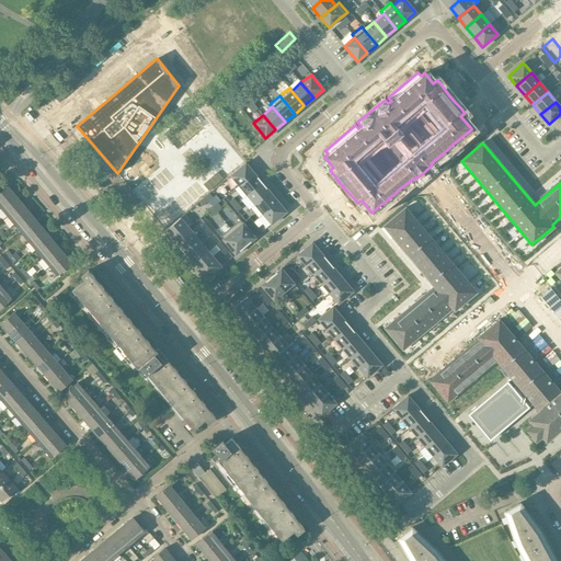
[(239,185),(253,173),(245,163),(230,175),(239,185)]
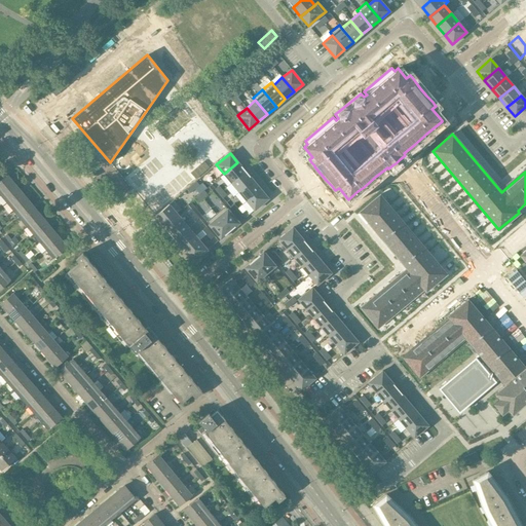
[(231,183),(246,172),(237,162),(224,174),(231,183)]
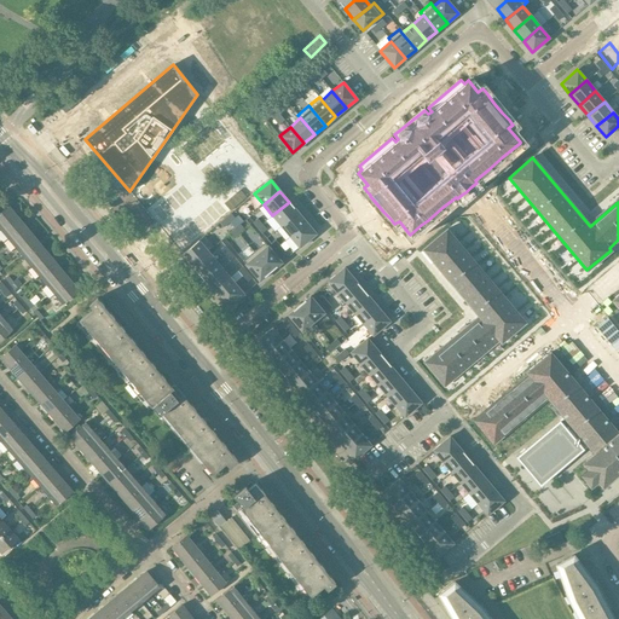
[(281,226),(298,212),(289,202),(272,215),(281,226)]
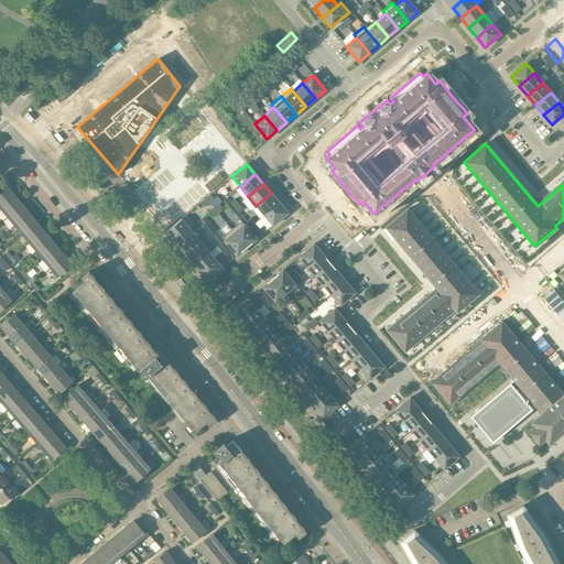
[(0,208),(14,197),(8,188),(0,194),(0,208)]
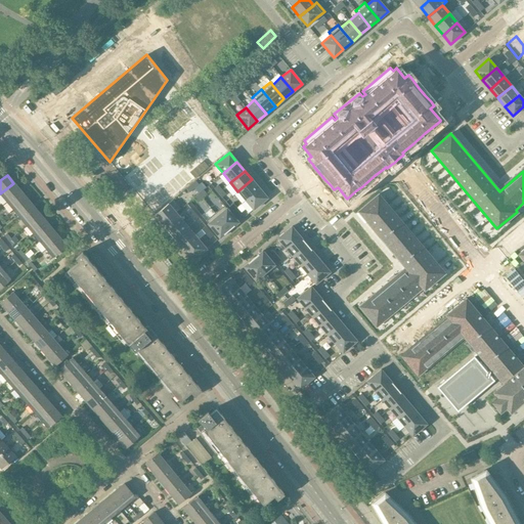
[(246,201),(259,188),(252,179),(237,191),(239,193),(246,201)]
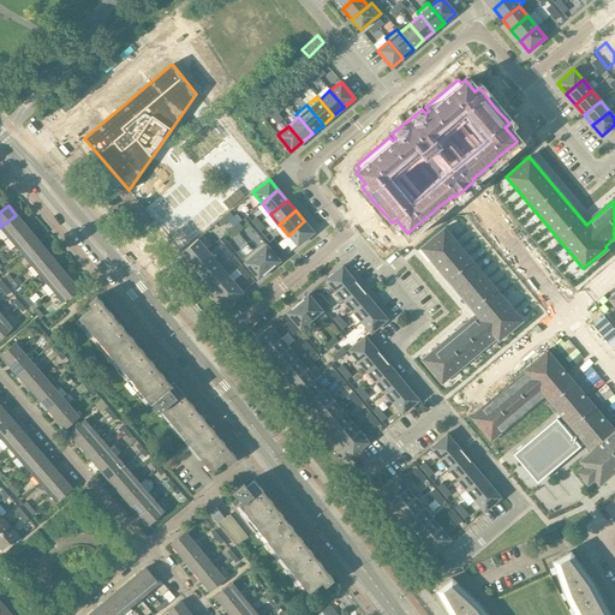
[(16,215),(0,227),(0,228),(7,237),(24,224),(16,215)]
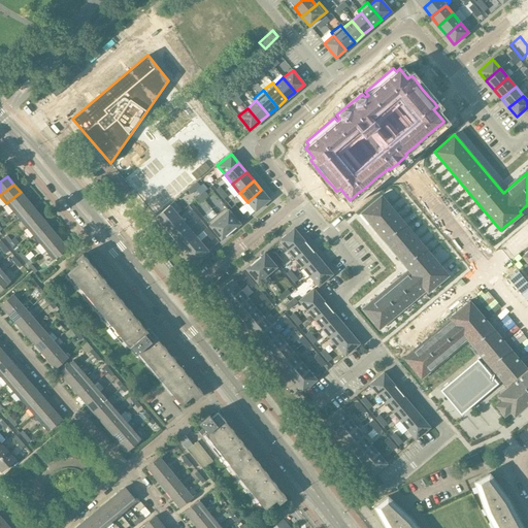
[(255,211),(269,199),(261,190),(248,202),(255,211)]
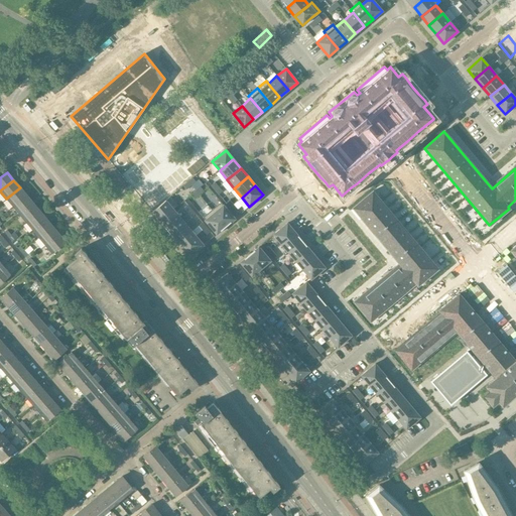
[(20,187),(6,199),(13,207),(26,196),(20,187)]
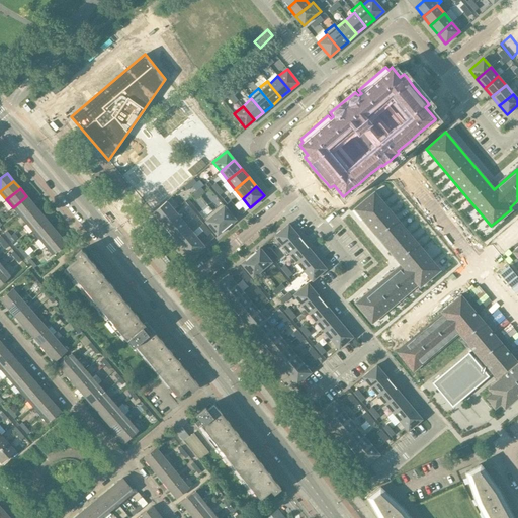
[(373,192),(353,208),(401,265),(392,272),(389,272),(384,275),(384,278),(355,304),(371,323),(417,285),(419,287),(428,279),(431,276),(435,273),(439,270),(373,192)]
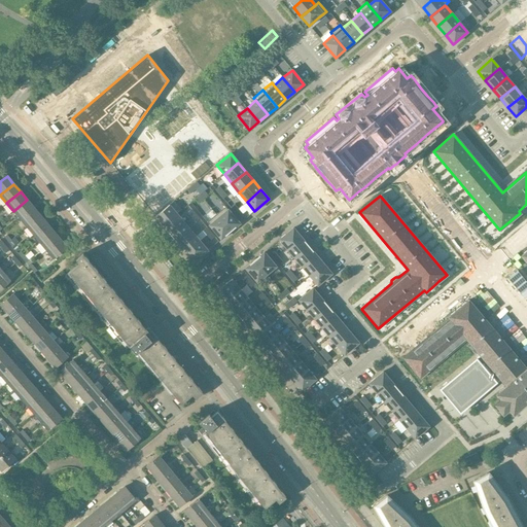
[(27,200),(13,211),(20,219),(33,208),(27,200)]
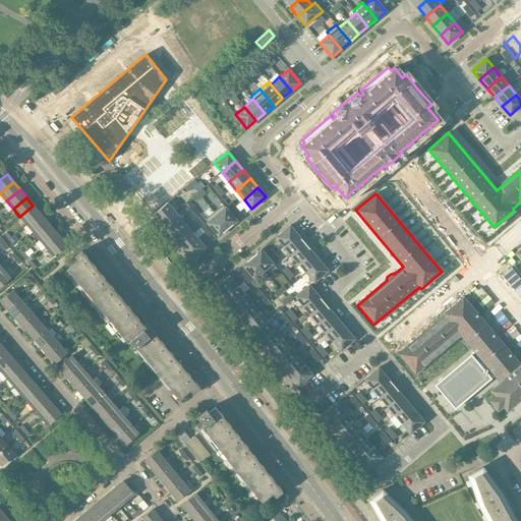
[(161,224),(175,212),(167,203),(153,215),(161,224)]
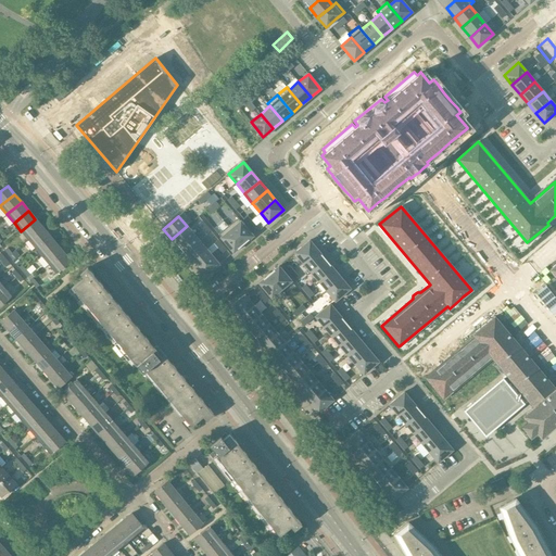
[(238,218),(228,226),(243,244),(253,236),(238,218)]
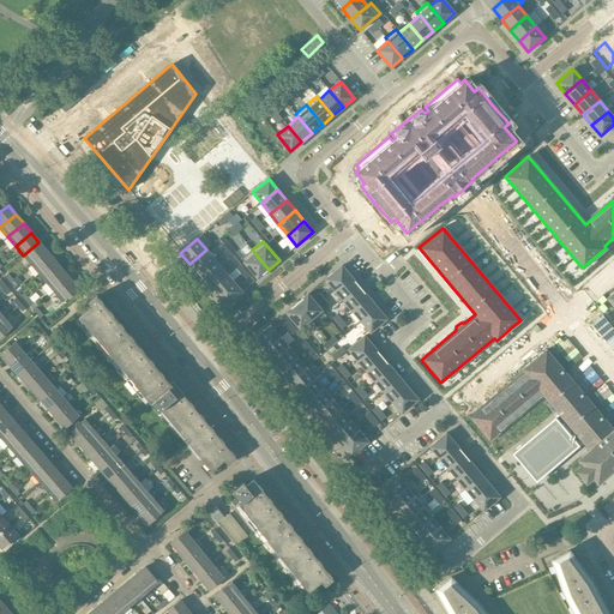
[(38,242),(23,256),(30,265),(47,251),(38,242)]
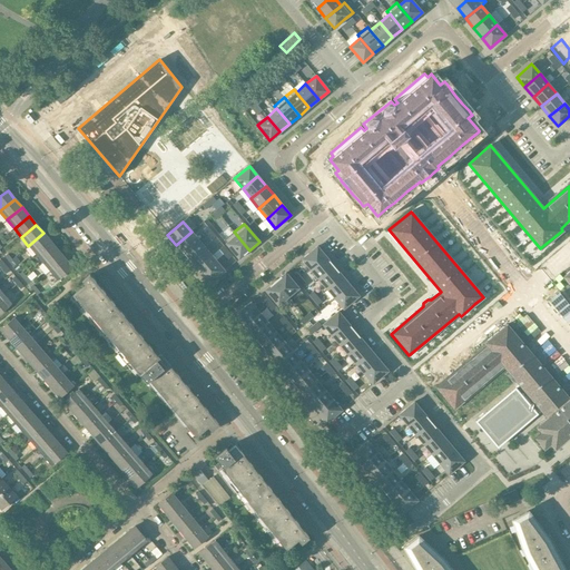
[(184,254),(199,242),(192,232),(176,245),(184,254)]
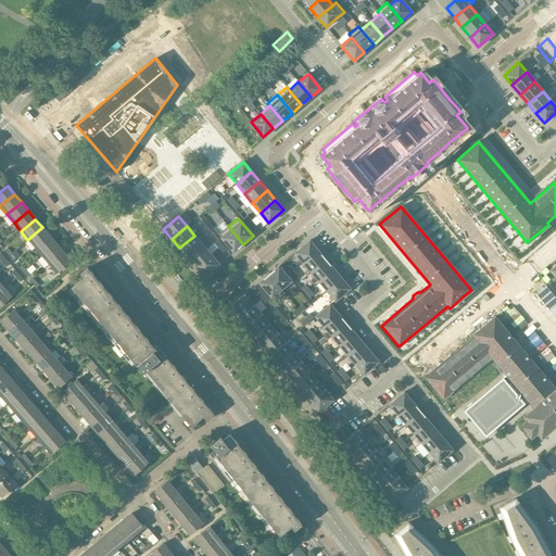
[(243,244),(228,226),(218,235),(234,252),(243,244)]
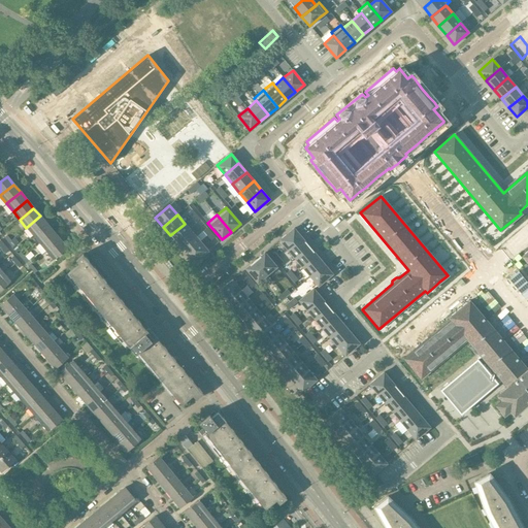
[(40,216),(26,228),(33,235),(46,224),(40,216)]
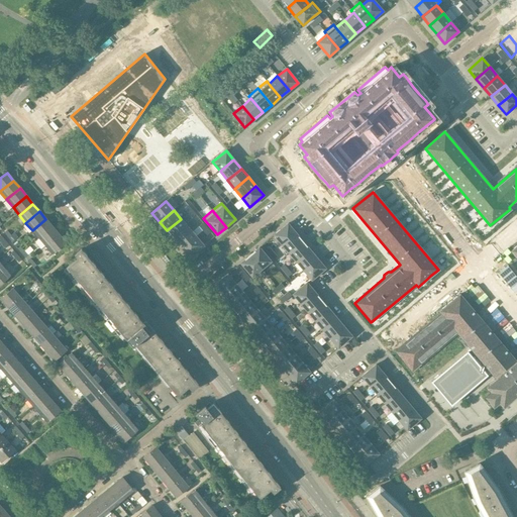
[(45,219),(32,230),(38,238),(53,227),(45,219)]
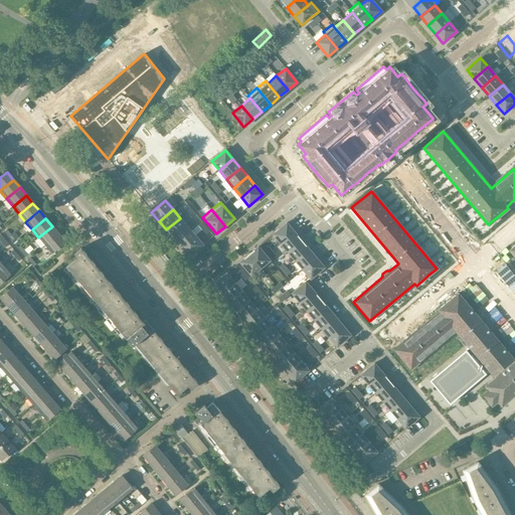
[(174,238),(188,227),(180,218),(166,229),(174,238)]
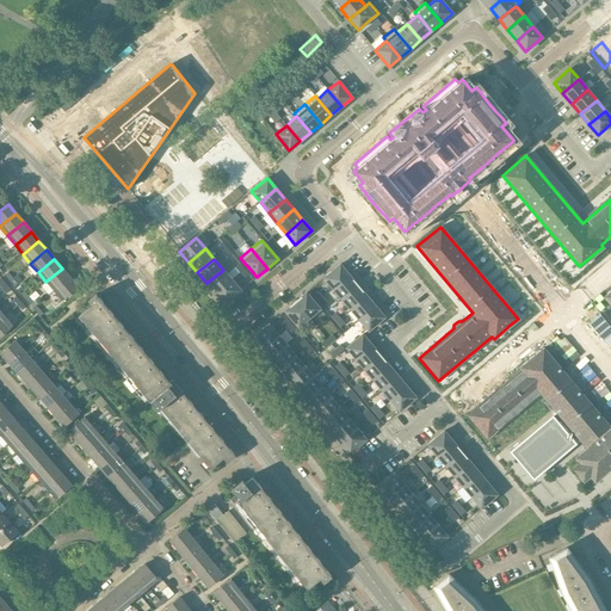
[(333,289),(349,275),(340,264),(323,278),(333,289)]
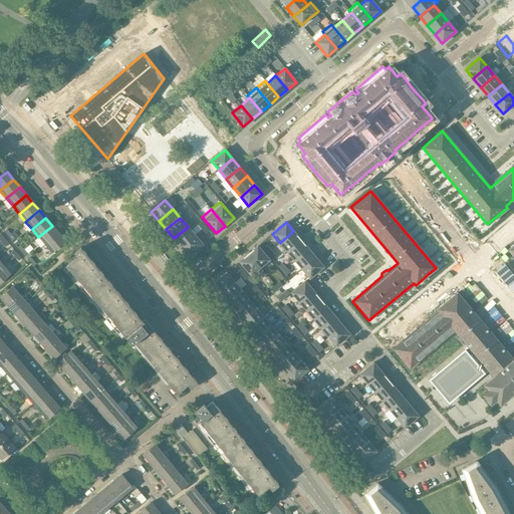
[(52,226),(38,237),(45,245),(58,233),(52,226)]
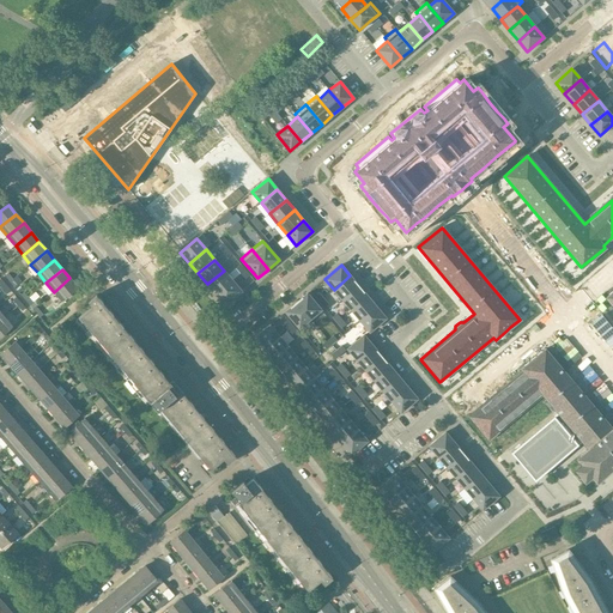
[(216,295),(232,280),(224,271),(207,284),(216,295)]
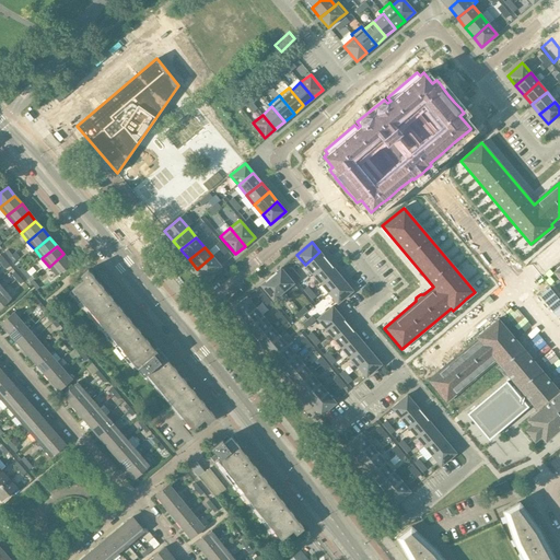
[(313,275),(328,261),(319,252),(305,265),(313,275)]
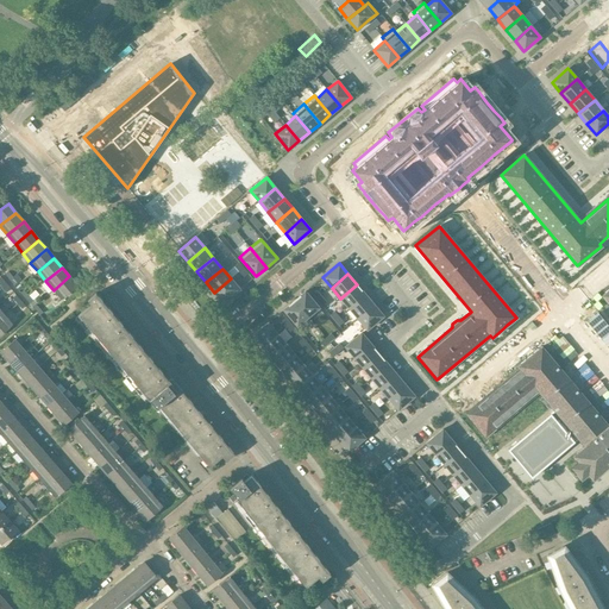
[(69,276),(54,290),(61,300),(63,297),(77,287),(69,276)]
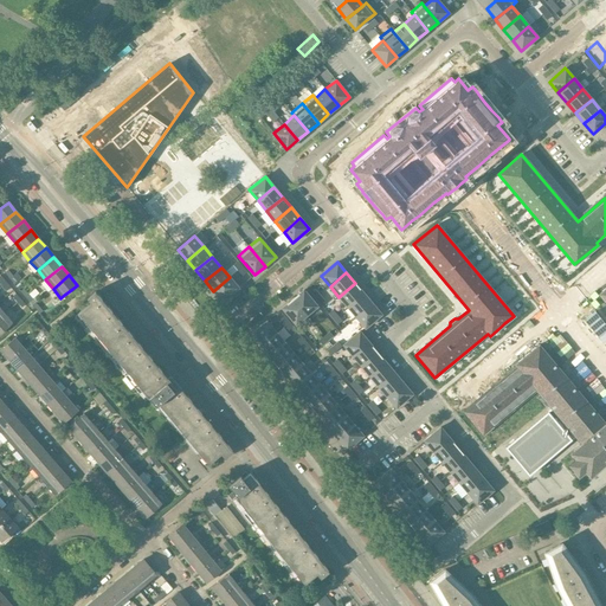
[(239,288),(230,277),(213,291),(223,302),(239,288)]
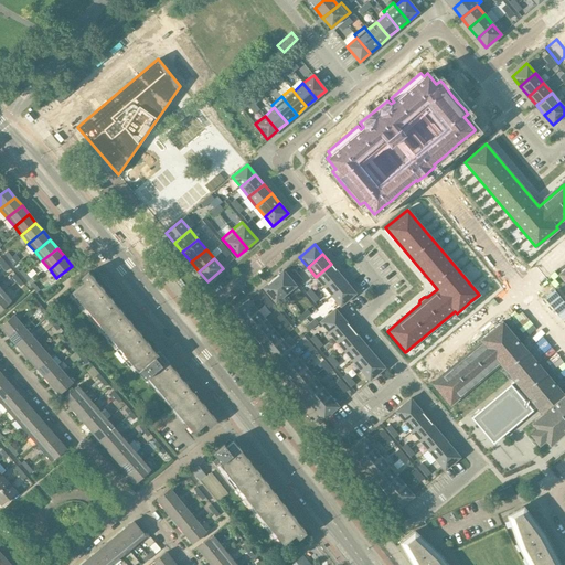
[(323,286),(339,274),(331,264),(316,277),(323,286)]
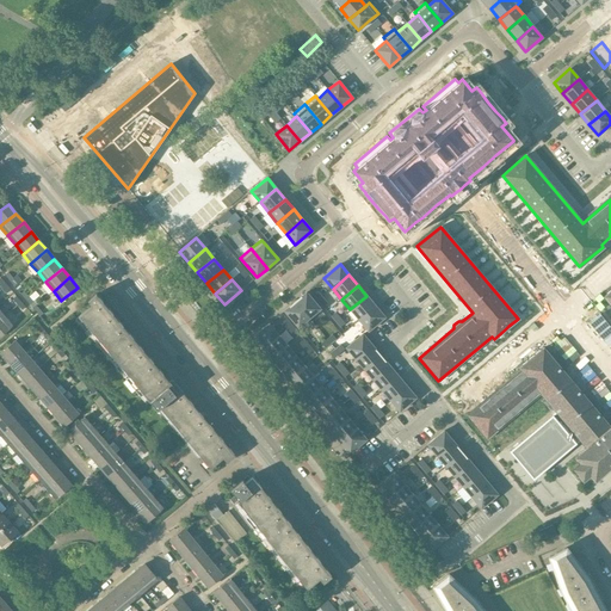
[(610,425),(609,427),(578,389),(543,347),(519,368),(520,370),(467,415),(487,439),(541,394),(556,412),(510,451),(534,480),(580,440),(586,446),(574,456),(579,462),(572,468),(582,480),(590,475),(594,480),(610,466),(610,290),(604,296),(610,304),(610,425)]
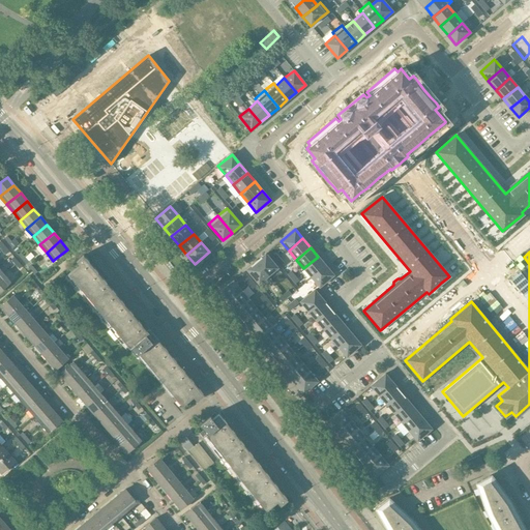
[(277,268),(265,254),(256,262),(268,276),(277,268)]
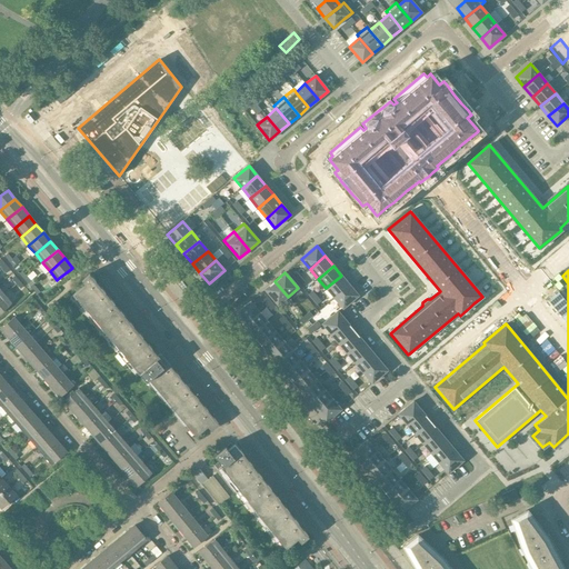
[(170,365),(159,351),(156,353),(151,348),(152,348),(148,343),(142,337),(139,332),(138,332),(132,326),(133,326),(129,321),(123,315),(120,309),(119,310),(113,303),(115,302),(110,298),(110,299),(105,292),(105,291),(101,287),(96,281),(96,280),(92,276),(91,276),(89,273),(81,280),(86,285),(70,297),(137,377),(140,373),(147,381),(148,380),(186,426),(195,437),(208,427),(211,431),(219,425),(217,422),(217,421),(213,417),(212,417),(208,410),(203,406),(198,399),(199,399),(195,395),(189,388),(186,383),(185,383),(179,377),(180,377),(176,371),(176,372),(170,366),(170,365)]
